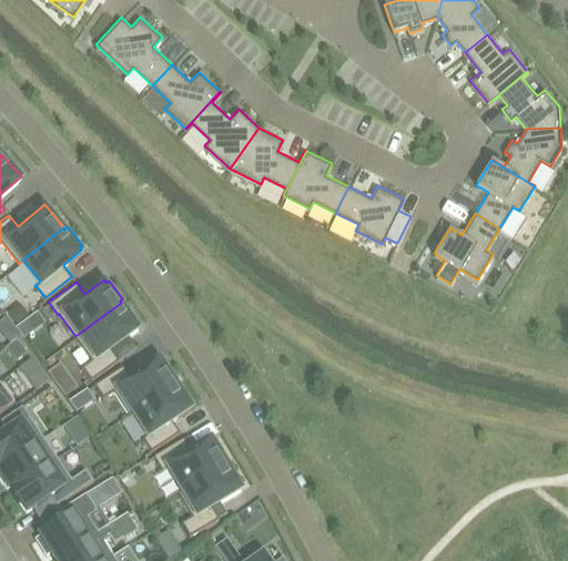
[(119,358),(110,346),(138,326),(121,303),(75,336),(91,358),(81,366),(91,378),(119,358)]
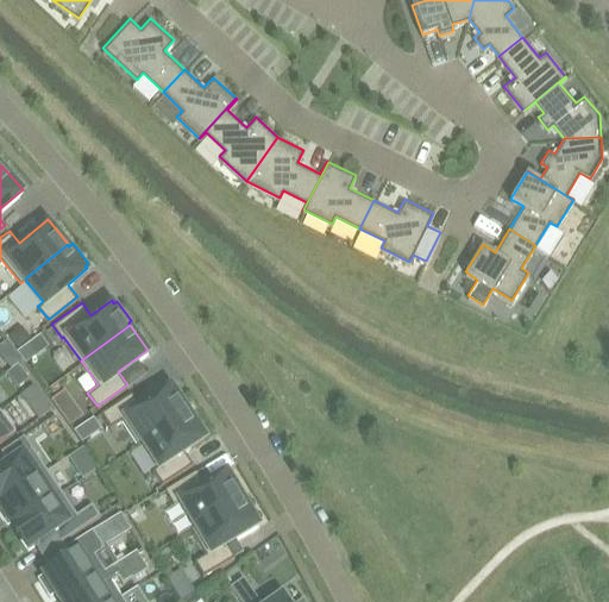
[(13,346),(8,339),(0,344),(0,352),(2,355),(13,346)]
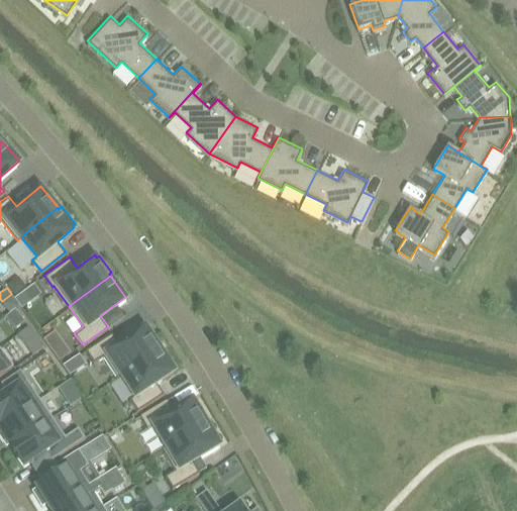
[(5,314),(14,326),(24,319),(15,306),(5,314)]
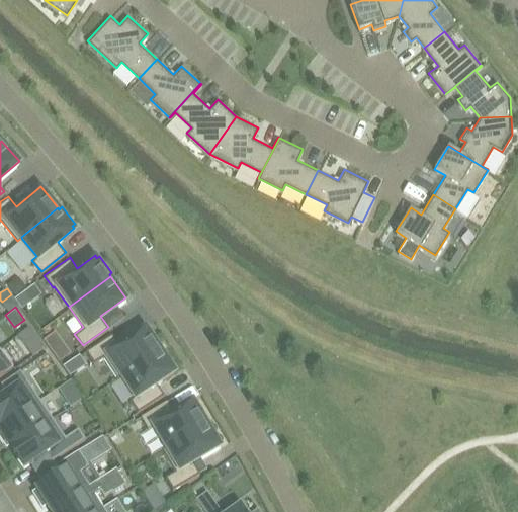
[(20,334),(27,343),(37,335),(30,326),(20,334)]
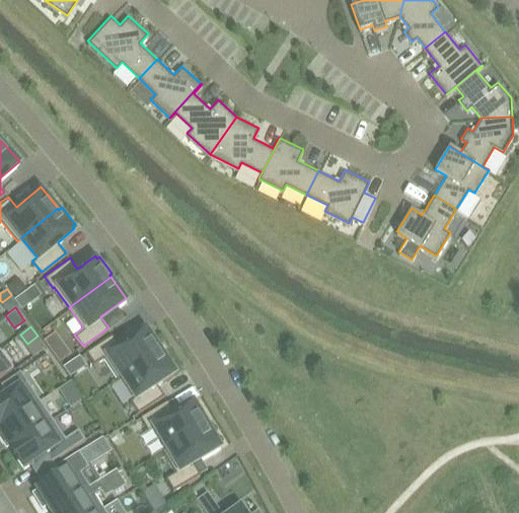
[(103,356),(118,378),(122,375),(121,374),(160,349),(146,326),(120,344),(112,333),(85,350),(94,362),(103,356)]
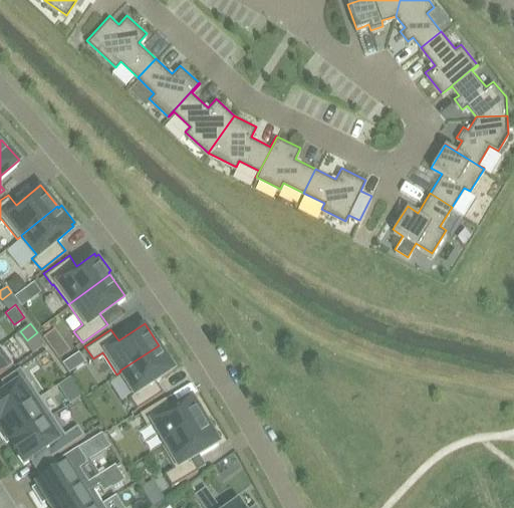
[(61,360),(71,352),(64,341),(53,349),(61,360)]
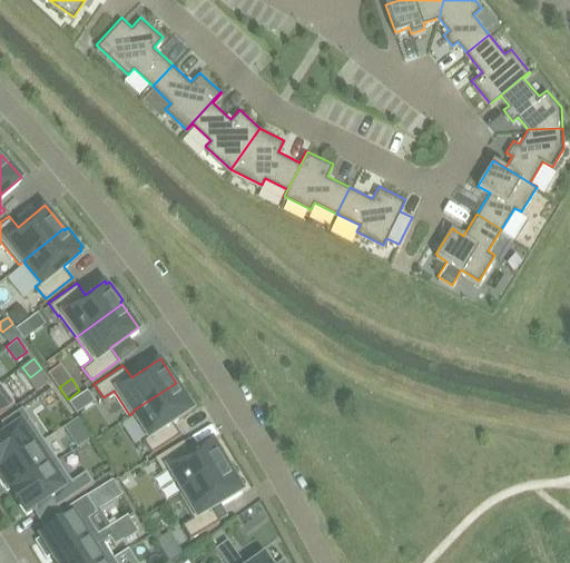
[(0,411),(15,401),(0,381),(0,411)]
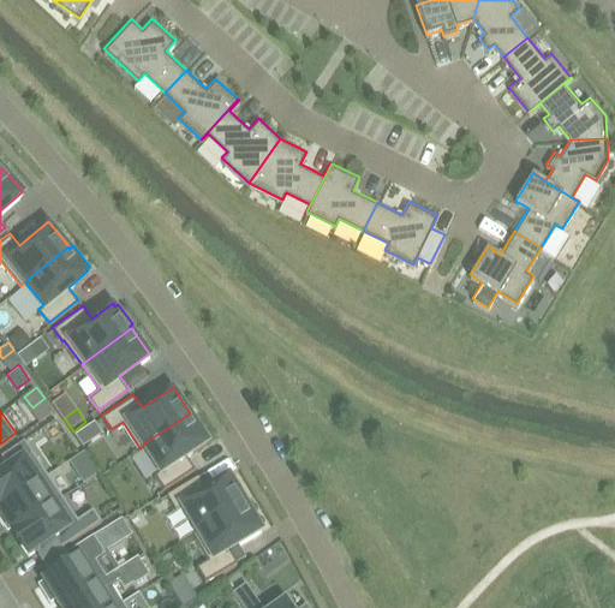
[(186,453),(207,439),(206,436),(209,434),(195,413),(191,415),(190,413),(143,443),(144,445),(160,469),(154,472),(163,488),(195,466),(186,453)]
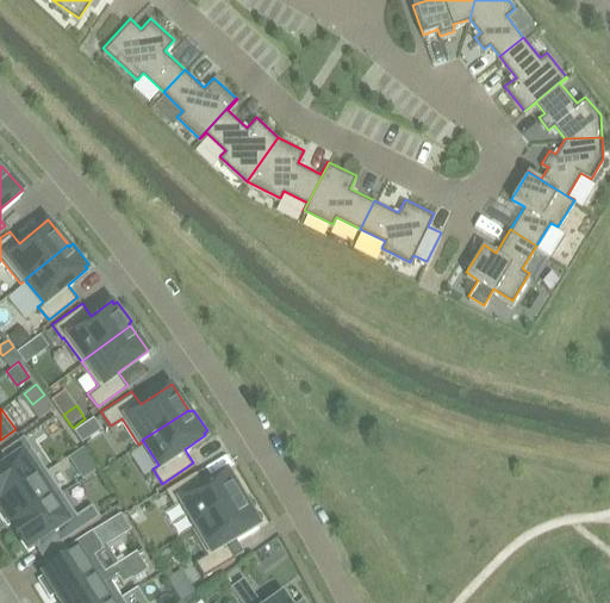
[(0,449),(7,459),(0,462),(0,498),(36,473),(22,451),(31,445),(23,433),(0,447),(0,449)]
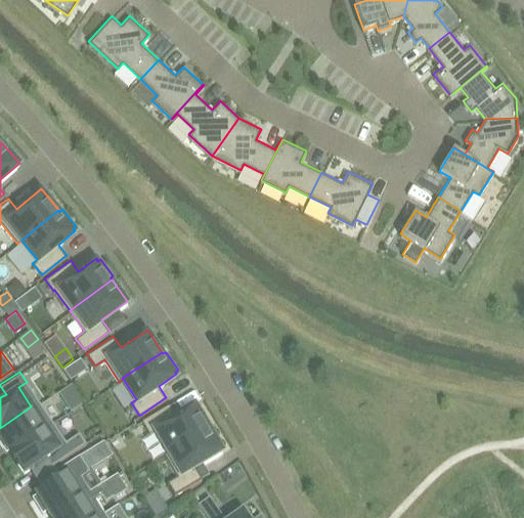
[(200,404),(197,406),(194,403),(176,415),(169,402),(141,419),(149,432),(155,429),(167,449),(168,450),(209,426),(208,425),(211,423),(200,404)]
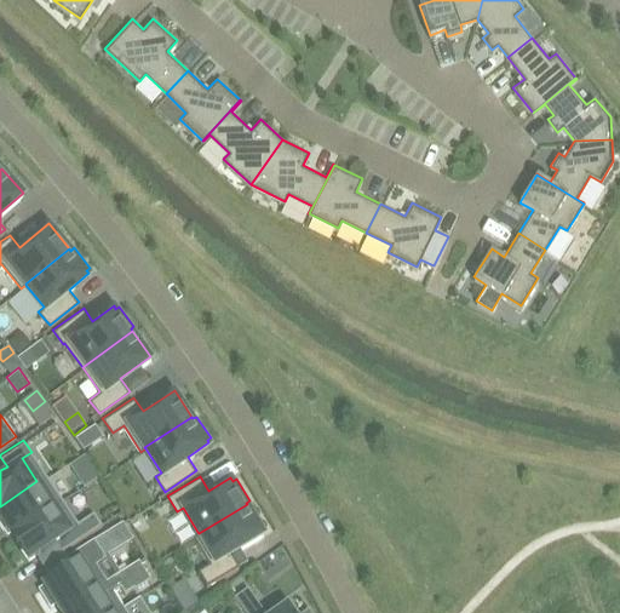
[(0,513),(12,531),(52,503),(36,481),(0,506),(0,513)]
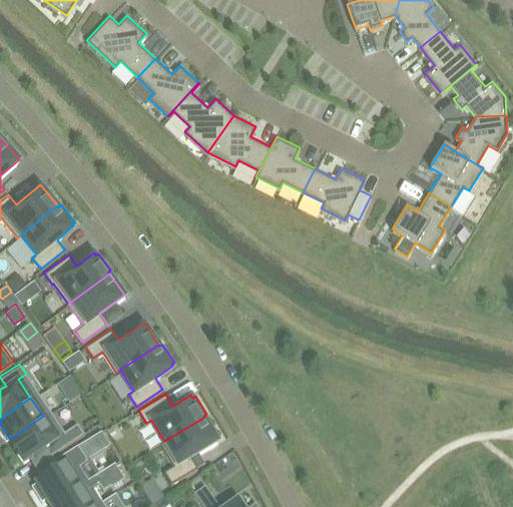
[(71,439),(64,429),(56,434),(43,416),(10,439),(24,459),(46,443),(52,452),(71,439)]
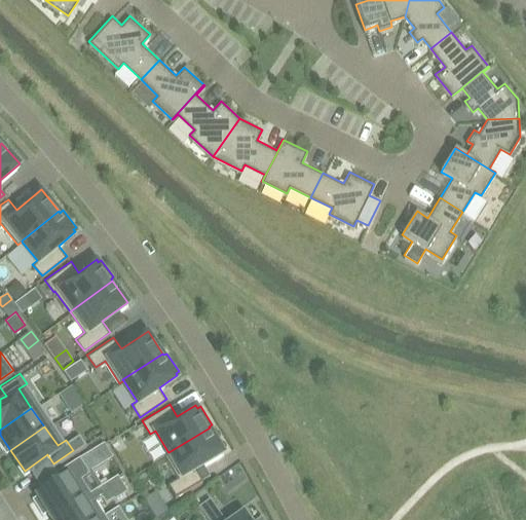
[(168,452),(167,451),(163,454),(177,477),(167,482),(176,495),(202,479),(195,468),(223,451),(210,428),(168,452)]
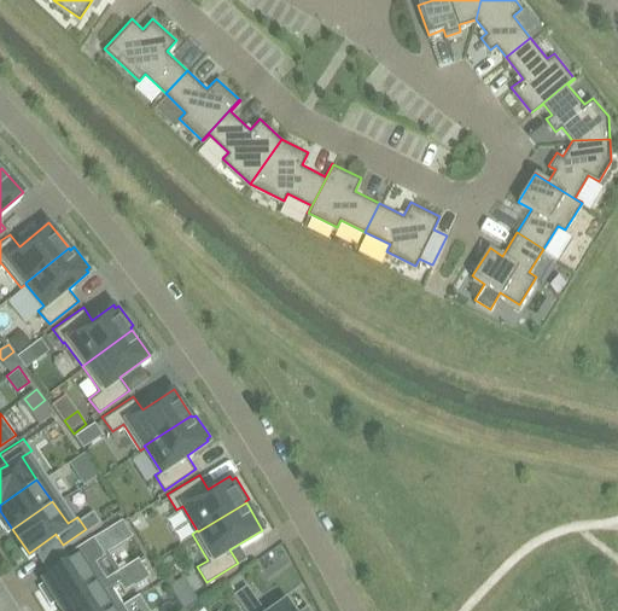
[(69,563),(44,579),(60,605),(106,576),(95,559),(105,553),(94,535),(63,554),(69,563)]
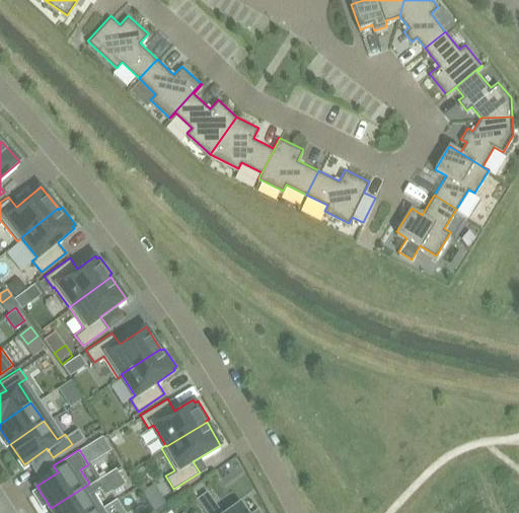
[(117,466),(97,479),(89,484),(51,508),(53,512),(91,512),(103,506),(94,493),(102,487),(105,492),(113,488),(113,490),(126,482),(117,466)]
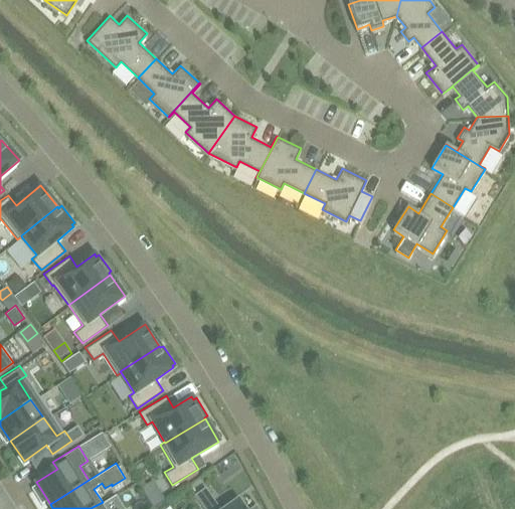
[(205,486),(194,493),(205,508),(260,508),(256,502),(246,508),(243,508),(236,498),(221,508),(205,486)]
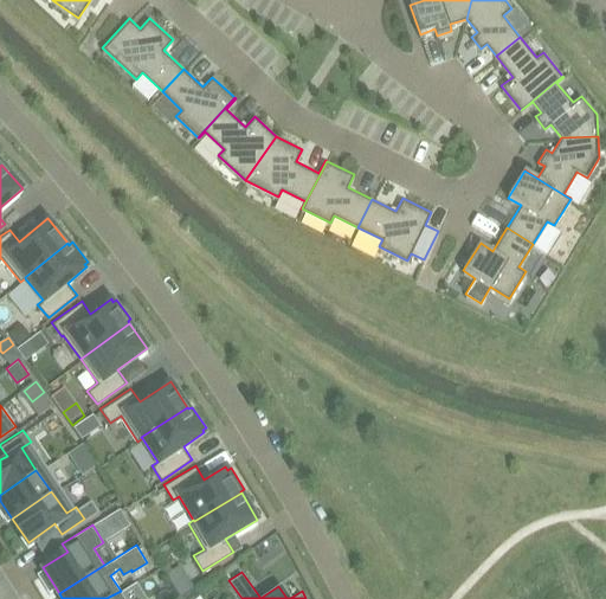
[(189,575),(175,585),(181,594),(194,585),(189,575)]
